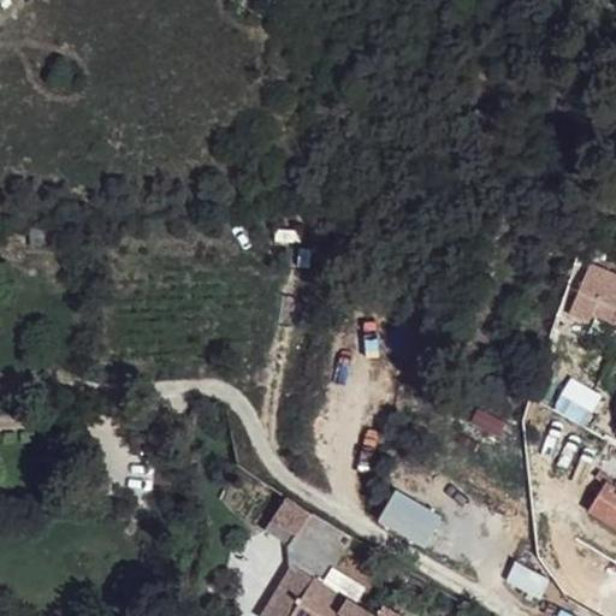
[(55,230),(30,232),(33,249),(57,247),(55,230)]
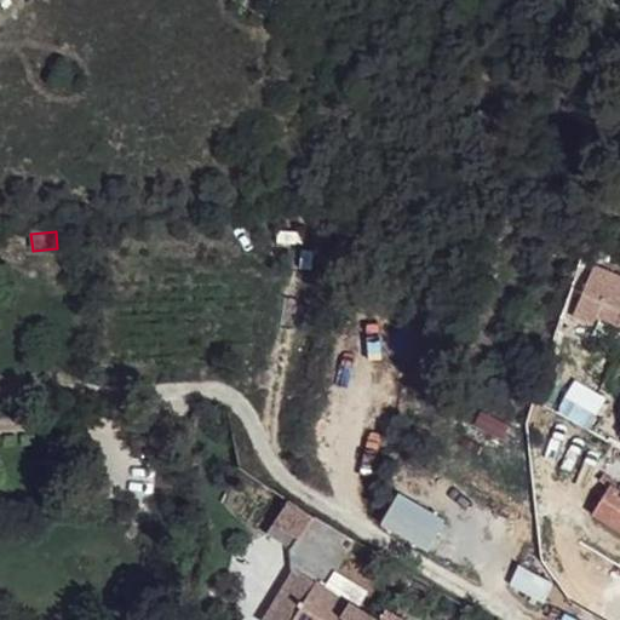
[(589,327),(591,321),(615,329),(619,317),(619,291),(589,280),(574,321),(589,327)]
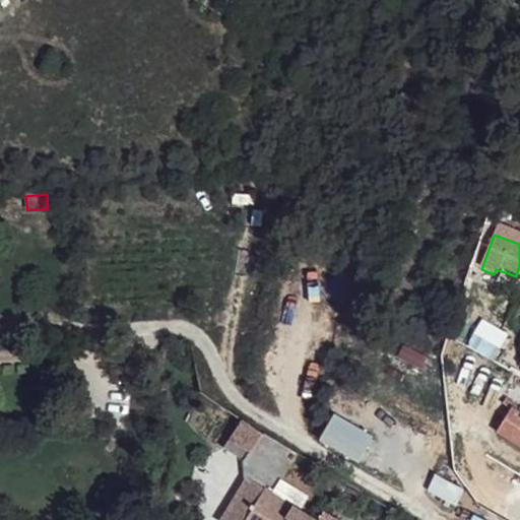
[(465,283),(491,293),(497,281),(468,271),(465,283)]
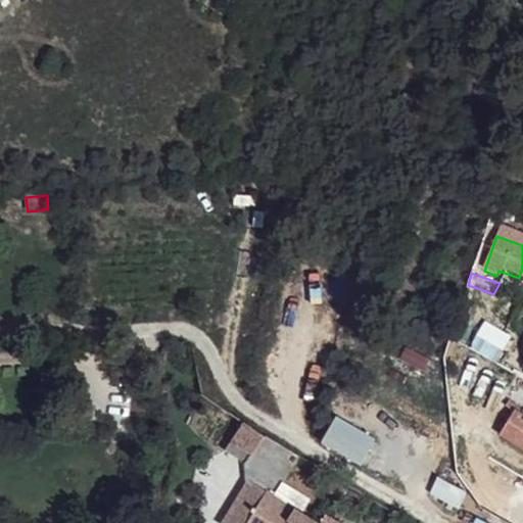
[(443,357),(482,376),(490,362),(449,339),(443,357)]
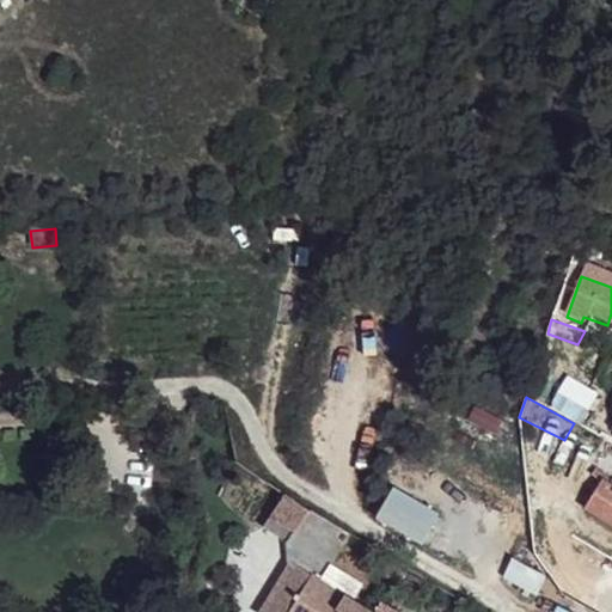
[(585,508),(611,525),(611,485),(603,479),(585,508)]
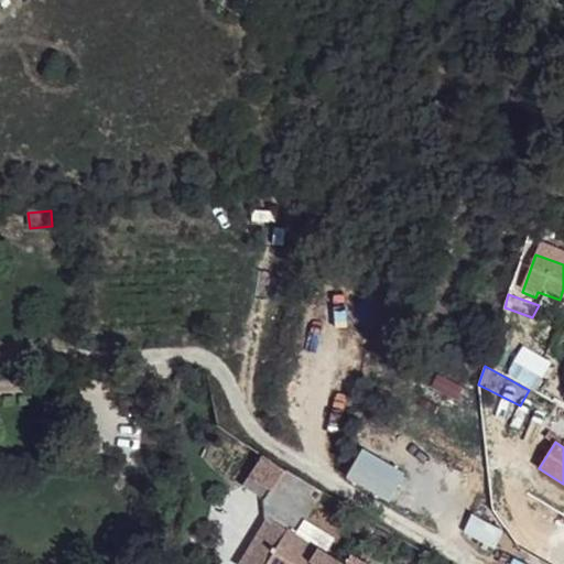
[(343,478),(389,497),(402,465),(356,446),(343,478)]
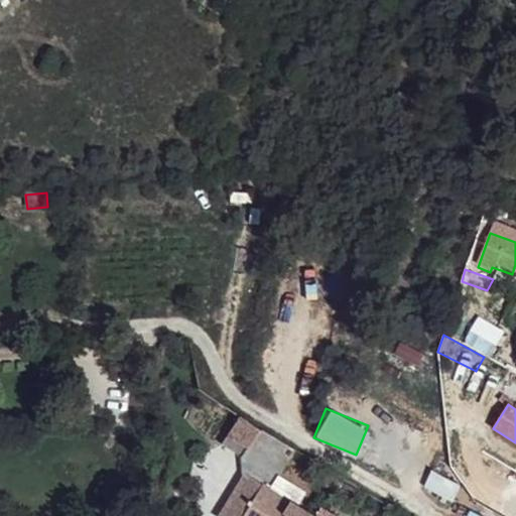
[(281,477),(296,454),(242,417),(225,443),(244,458),(242,475),(224,505),(241,515),(335,515),(324,509),(317,515),(312,515),(299,508),(307,494),(281,477)]
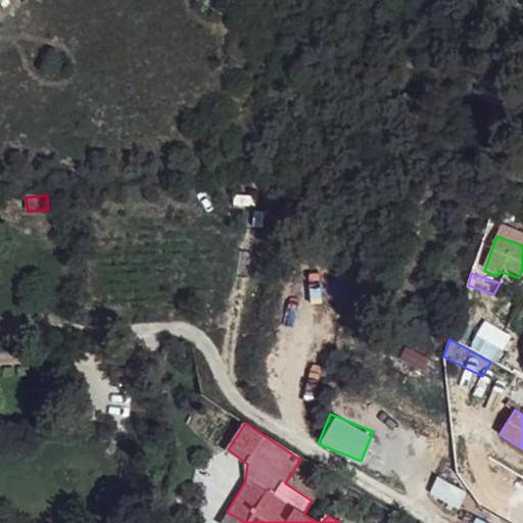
[(432,489),(458,504),(473,477),(445,461),(432,489)]
